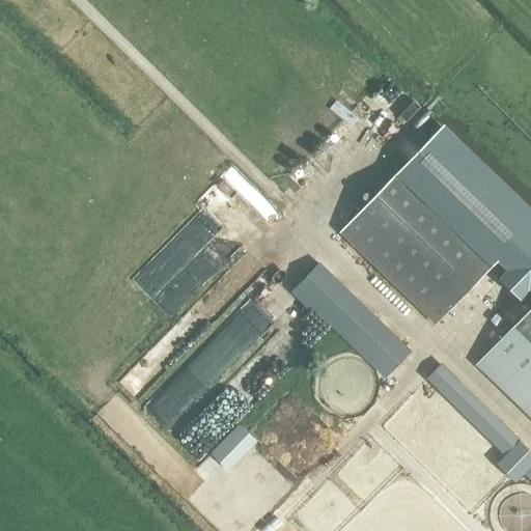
[(395,173),(341,229),(437,322),(491,266),(395,173)]
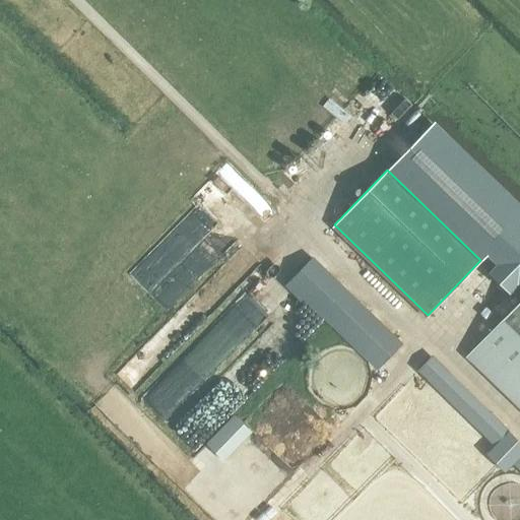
[(168,232),(131,270),(150,287),(186,249),(168,232)]
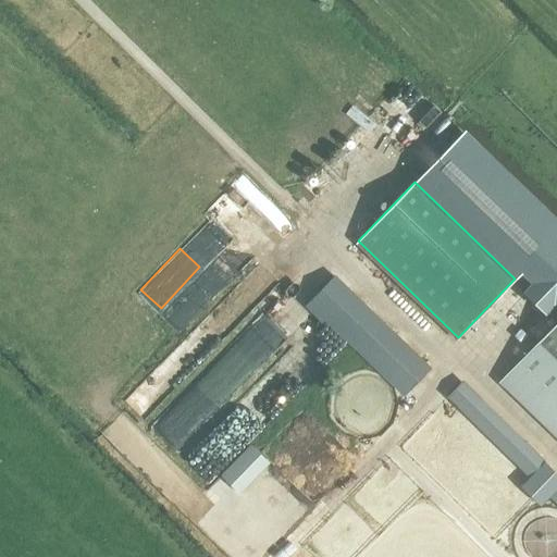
[(335,274),(305,306),(322,323),(324,321),(403,396),(431,367),(335,274)]
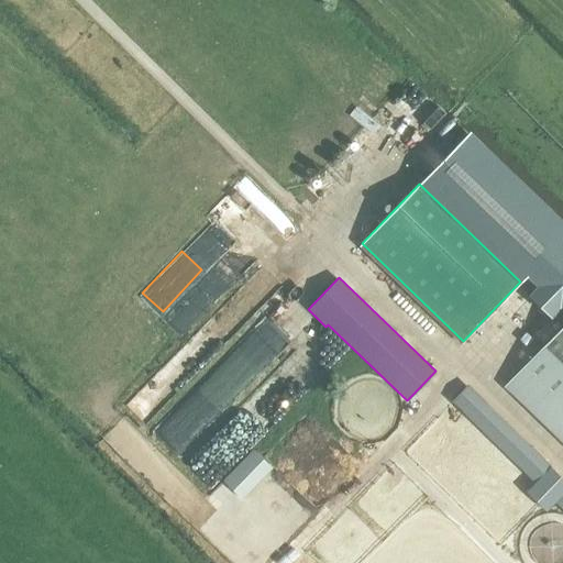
[(562,437),(562,322),(542,344),(506,383),(562,437)]
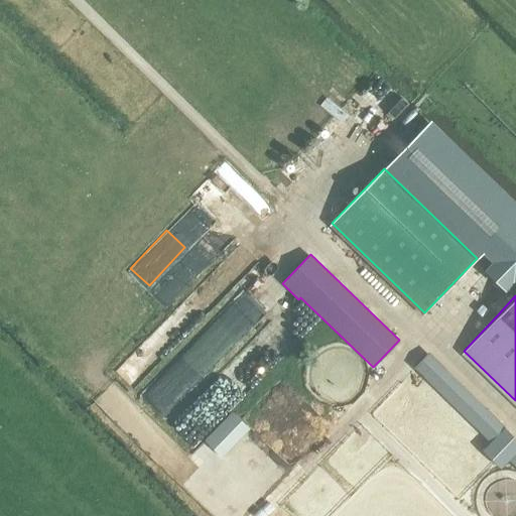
[(515,444),(425,357),(414,368),(515,467),(515,444)]
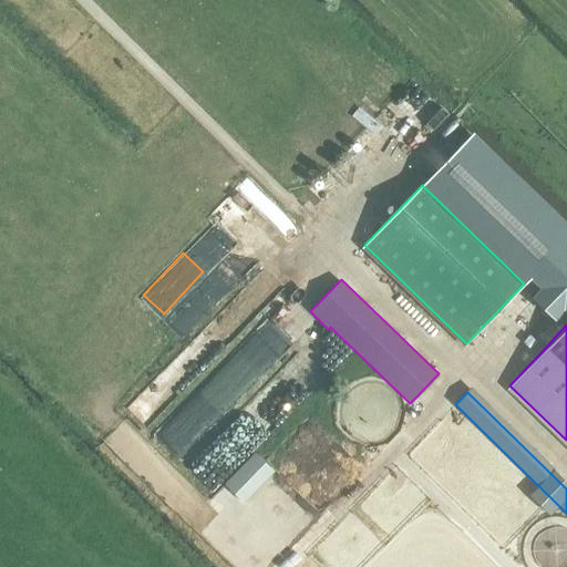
[(258,449),(226,478),(244,498),(277,468),(258,449)]
